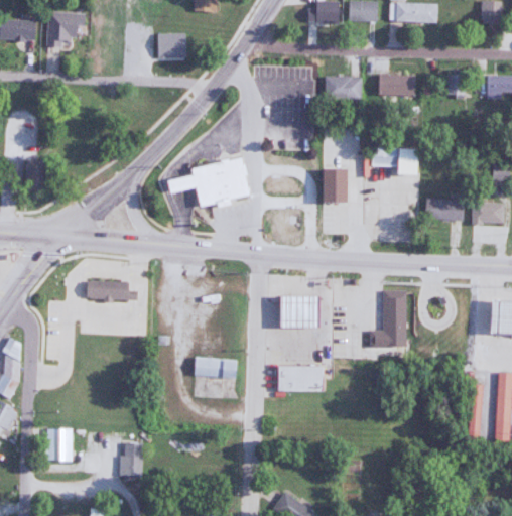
[(195,0),(196,12),(218,12),(217,0),(195,0)]
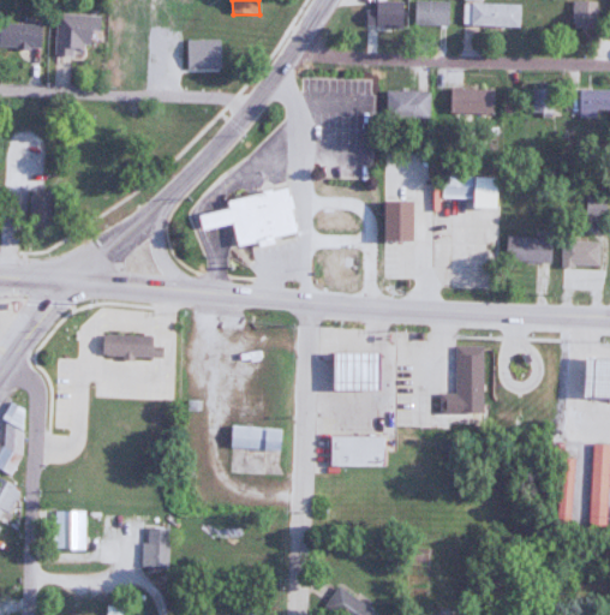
[(450,25),(450,1),(416,0),(416,25),(450,25)]
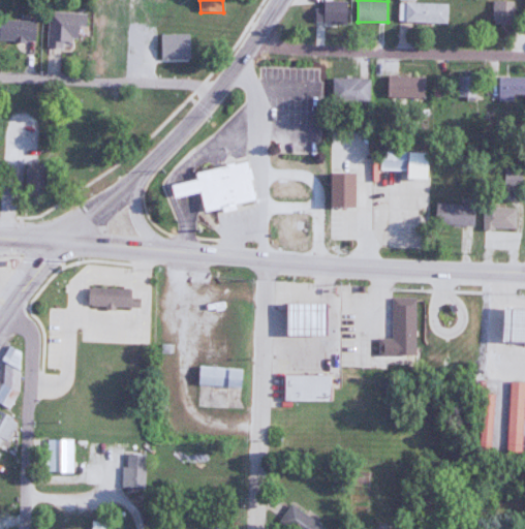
[(494,26),(516,26),(516,1),(494,1),(494,26)]
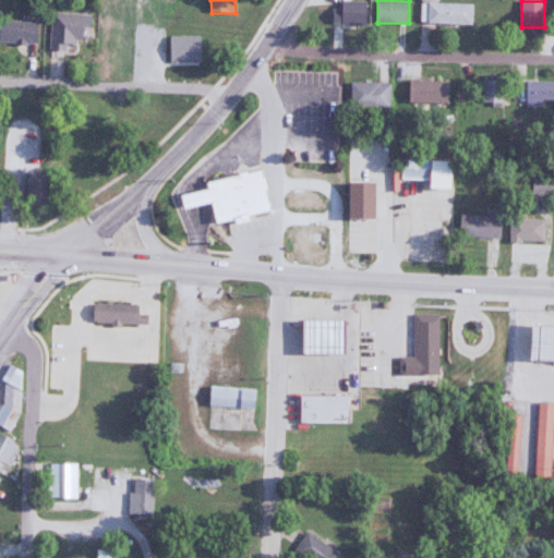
[(473,3),(426,3),(426,24),(473,24),(473,3)]
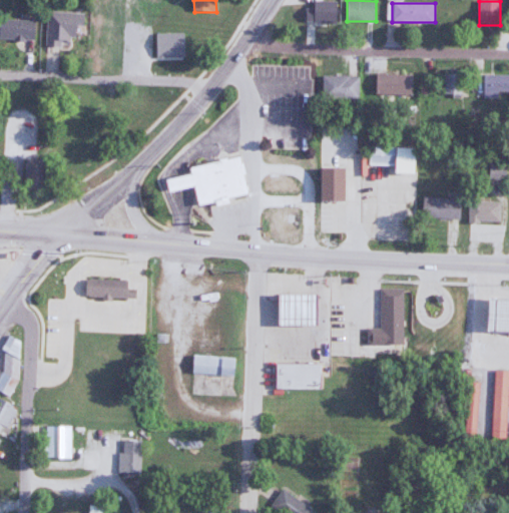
[(75,11),(49,11),(49,46),(75,46),(75,11)]
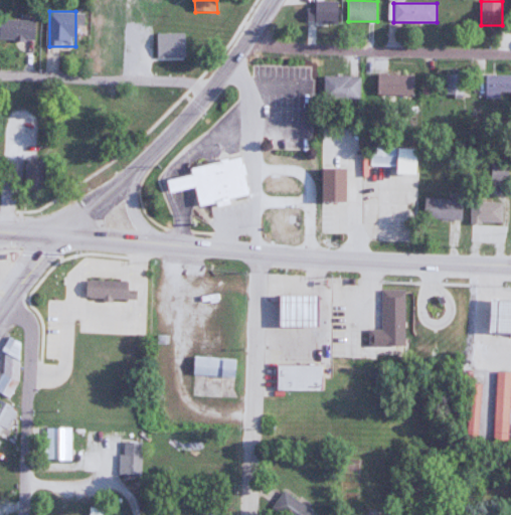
[(35,20),(0,20),(0,39),(35,39),(35,20)]
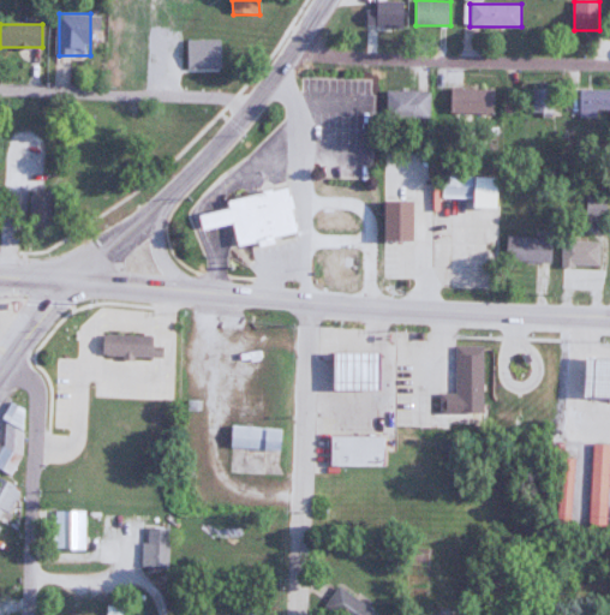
[(187,69),(222,69),(222,40),(187,40),(187,69)]
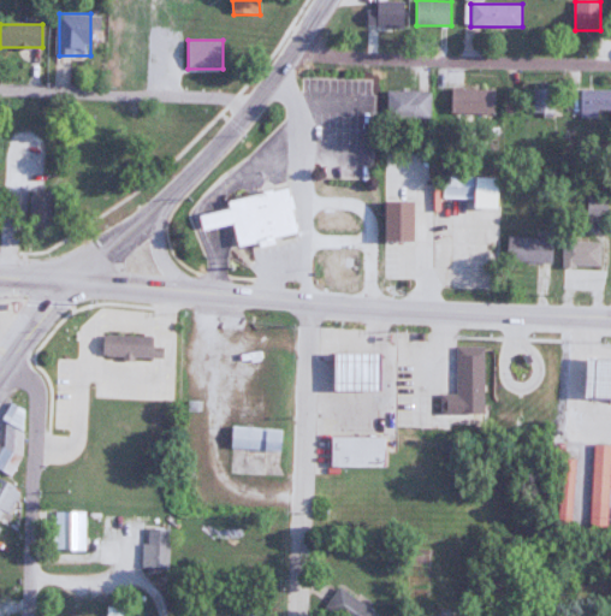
[(452,113),(496,113),(496,89),(452,89),(452,113)]
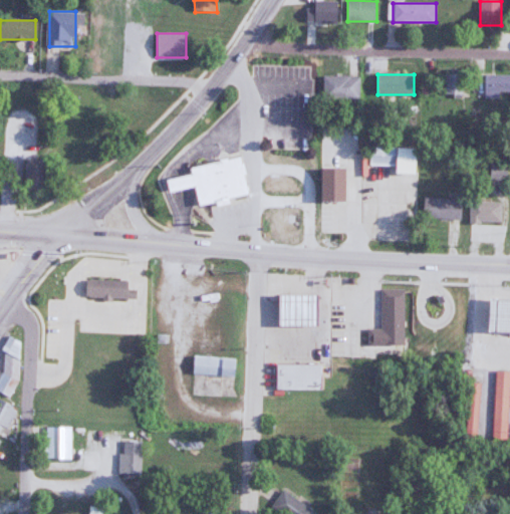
[(509,75),(480,75),(480,95),(509,95),(509,75)]
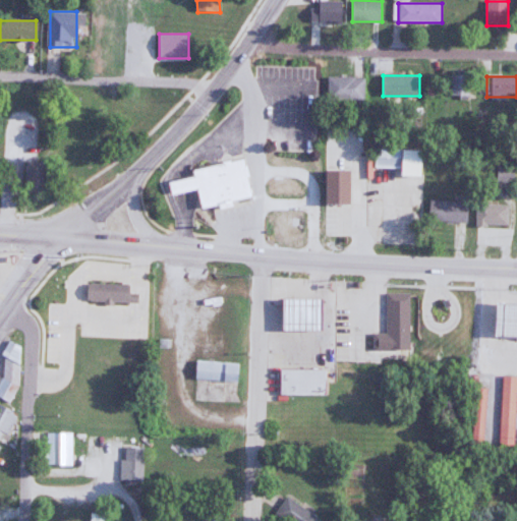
[(365,77),(329,77),(329,101),(365,101),(365,77)]
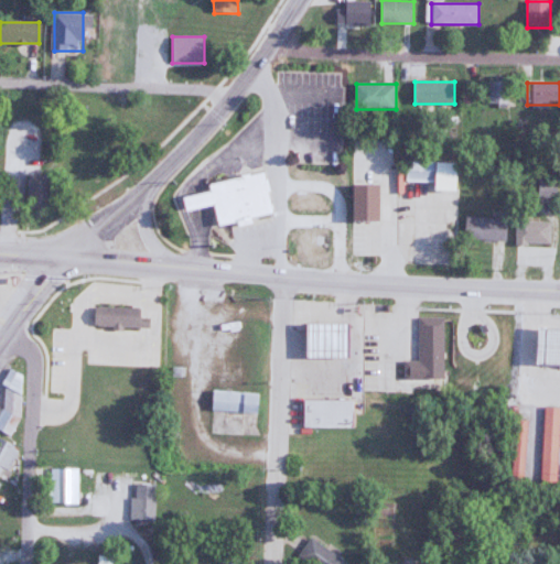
[(98,184),(98,145),(79,145),(79,151),(70,151),(70,184),(98,184)]
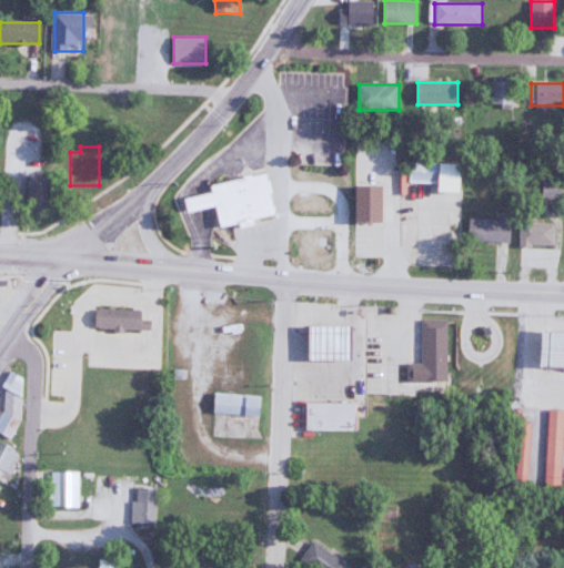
[(462,183),(462,163),(410,163),(410,183),(462,183)]
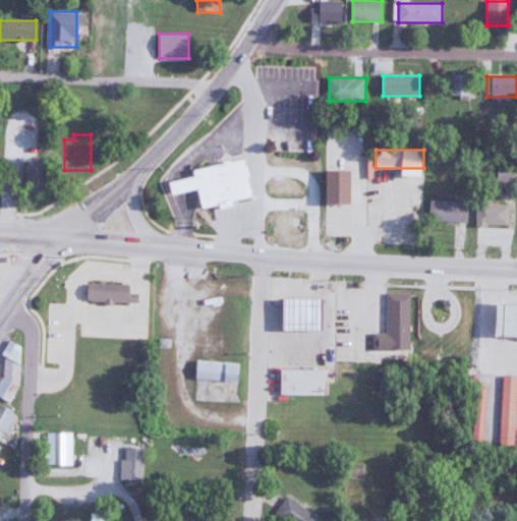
[(170,180),(173,196),(199,189),(206,209),(255,196),(248,156),(196,167),(196,176),(170,180)]
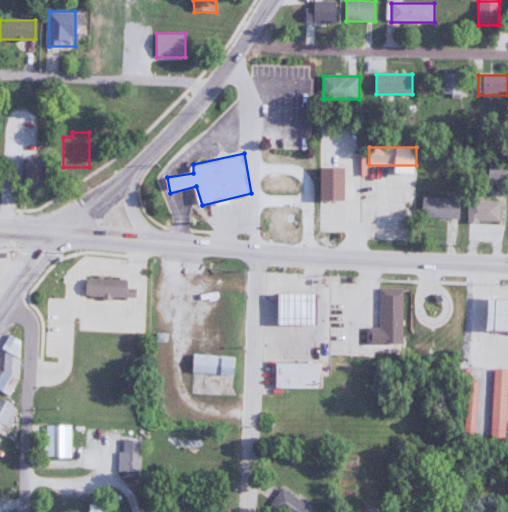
[(26,189),(46,189),(46,160),(26,160),(26,189)]
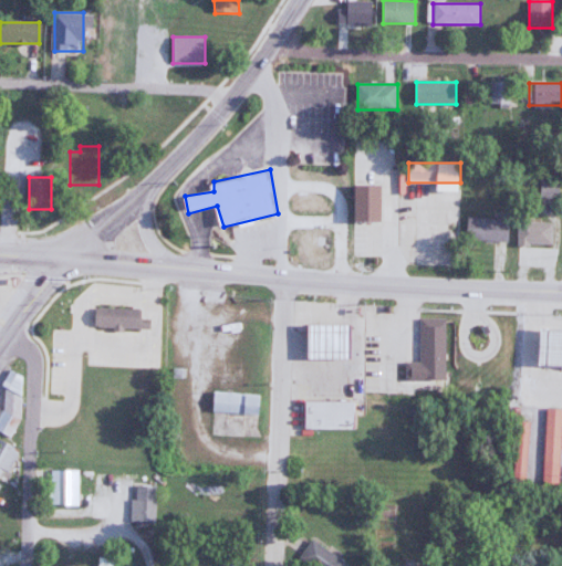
[(559,199),(559,182),(541,182),(541,199),(559,199)]
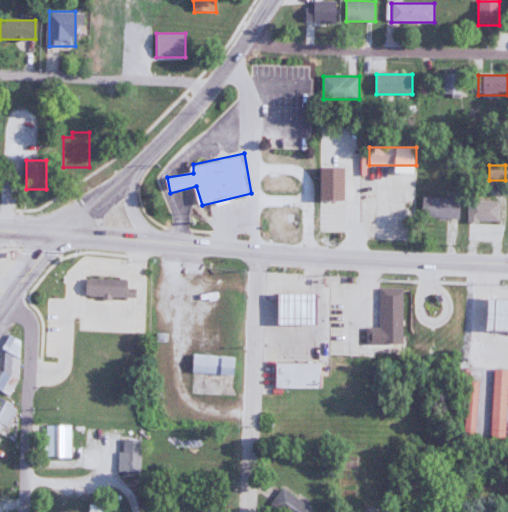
[(272,189),(271,210),(314,210),(314,189),(272,189)]
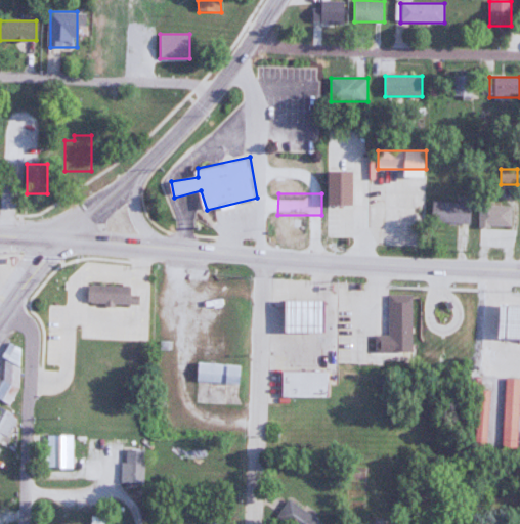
[(432,225),(471,225),(471,203),(432,203),(432,225)]
